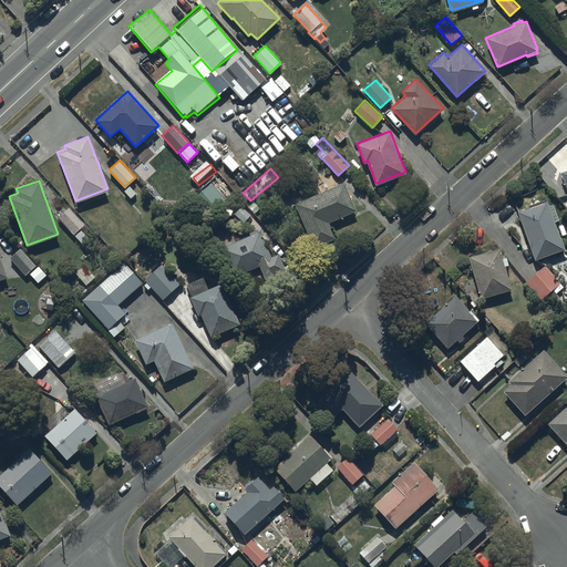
[(226,198),(212,182),(192,198),(207,216),(226,198)]
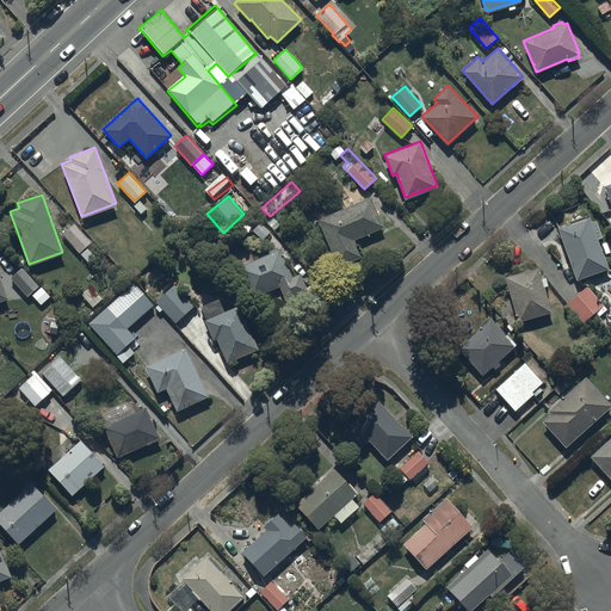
[(370,196),(318,218),(338,265),(362,254),(353,238),(382,226),(370,196)]
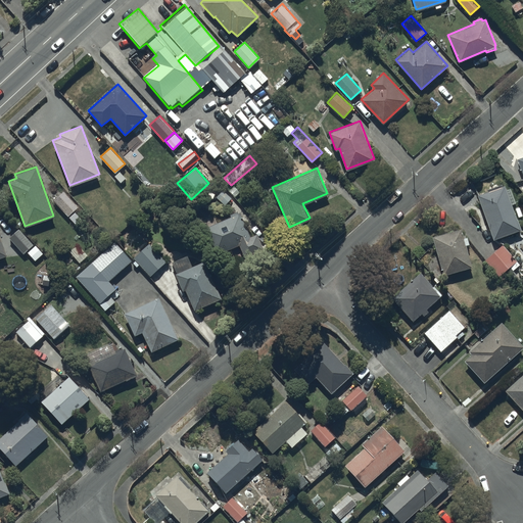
[(505,185),(478,194),(493,239),(520,230),(505,185)]
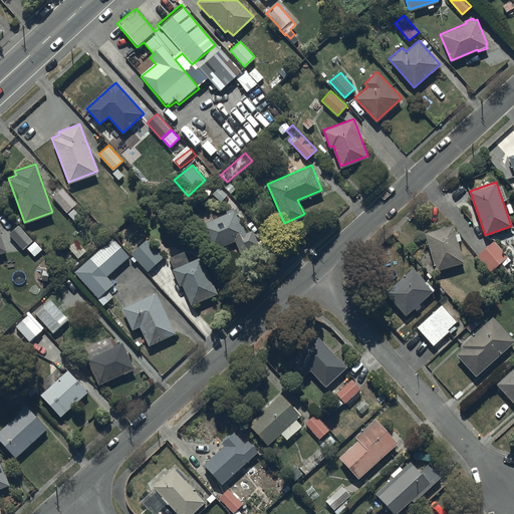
[(221,184),(214,191),(222,200),(230,192),(221,184)]
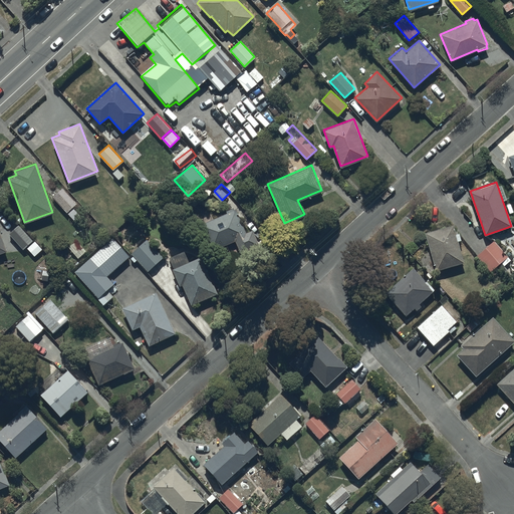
[(62,187),(52,196),(67,212),(77,202),(62,187)]
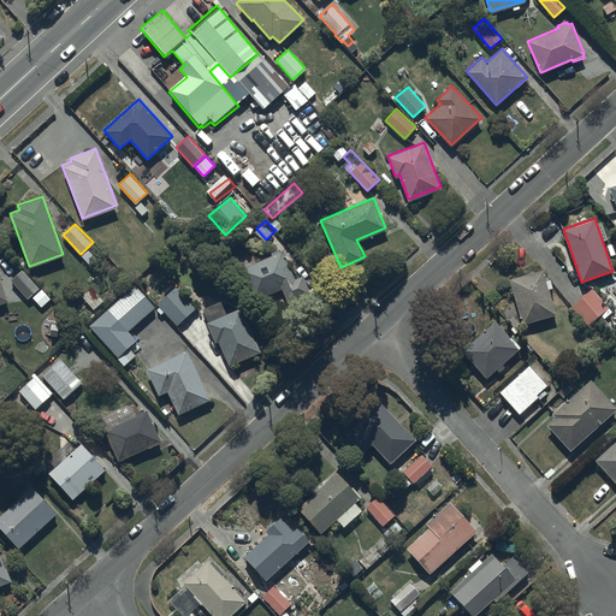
[(253,300),(282,288),(288,302),(309,292),(302,274),(295,278),(282,247),(271,252),(272,254),(238,268),(253,300)]
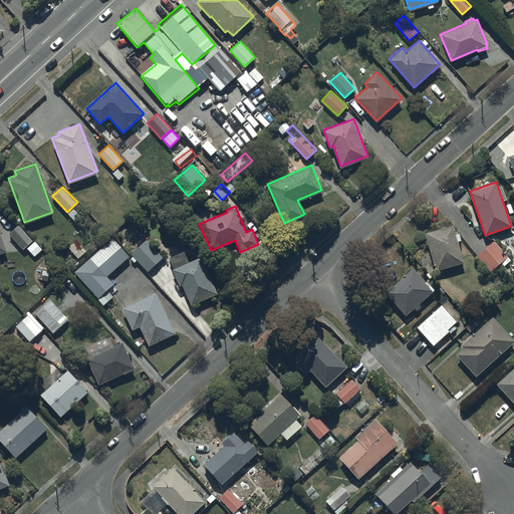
[(33,239),(18,224),(9,233),(23,248),(33,239)]
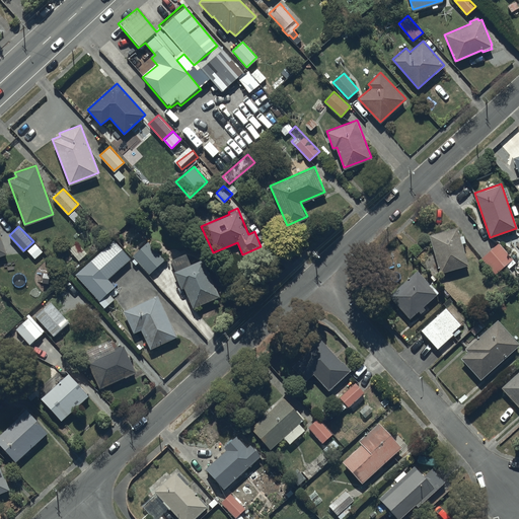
[(457,226),(429,234),(440,272),(468,264),(457,226)]
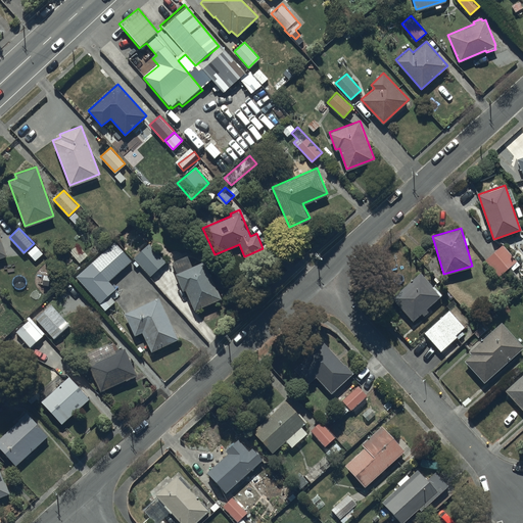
[(130,259),(113,241),(76,275),(100,301),(99,302),(105,310),(114,300),(109,294),(115,288),(108,279),(130,259)]
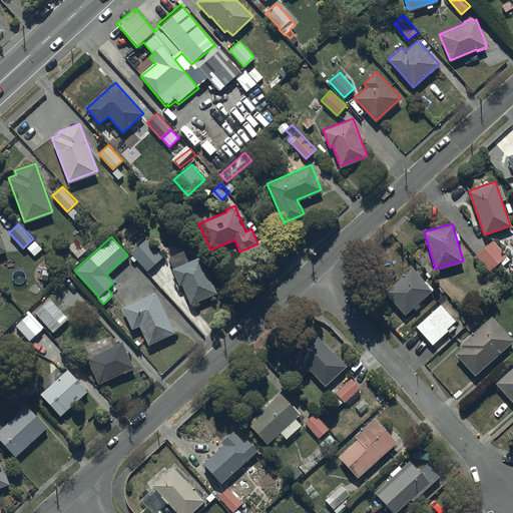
[(162,255),(146,237),(131,251),(147,270),(155,263),(162,255)]
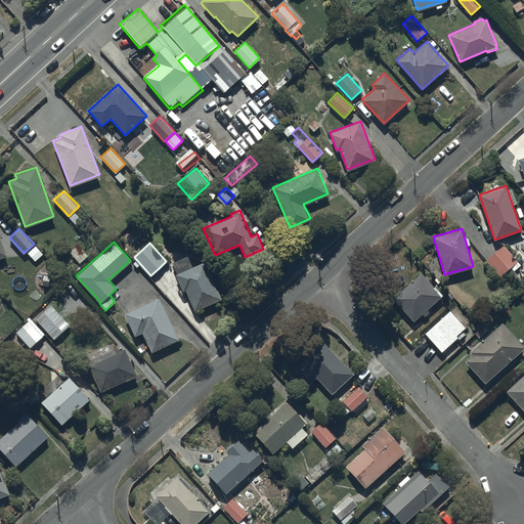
[(36,245),(28,252),(35,261),(43,253),(36,245)]
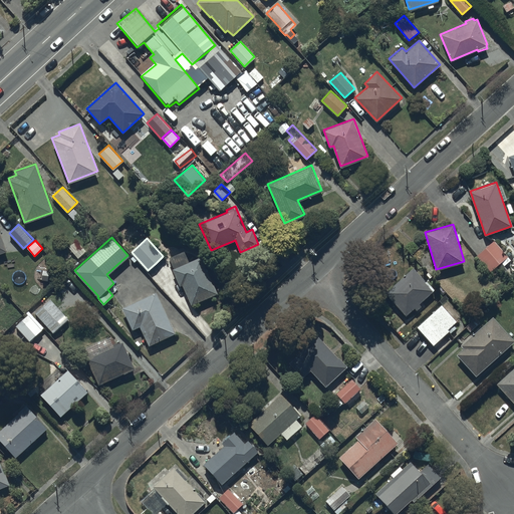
[(507,256),(494,240),(477,254),(491,270),(507,256)]
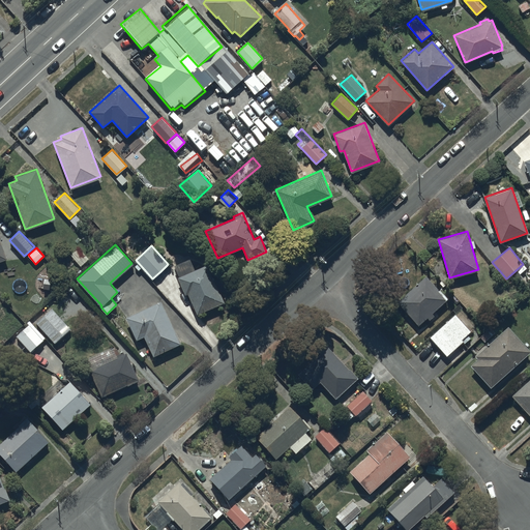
[(187,293),(197,314),(223,302),(206,264),(195,268),(190,258),(174,264),(179,275),(177,276),(184,294),(187,293)]
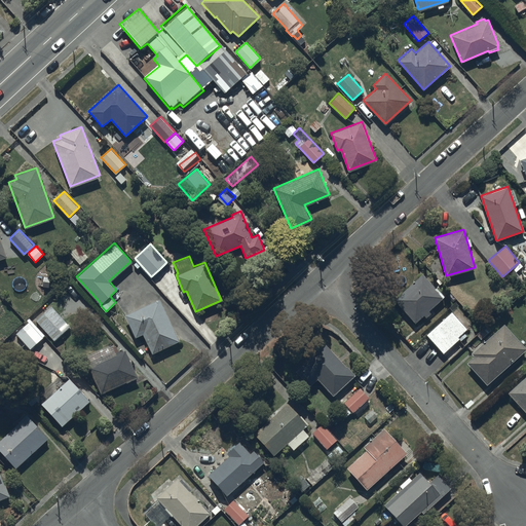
[(423,273),(396,299),(415,322),(444,296),(423,273)]
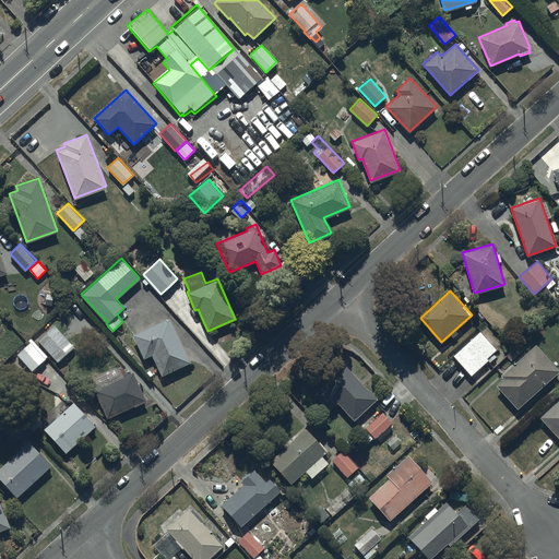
[(169,318),(133,334),(144,357),(152,353),(162,375),(189,361),(169,318)]
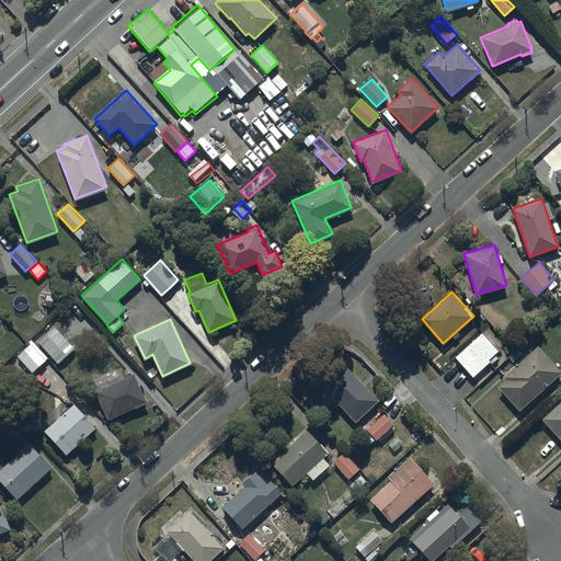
[(56,325),(38,340),(56,362),(73,347),(56,325)]
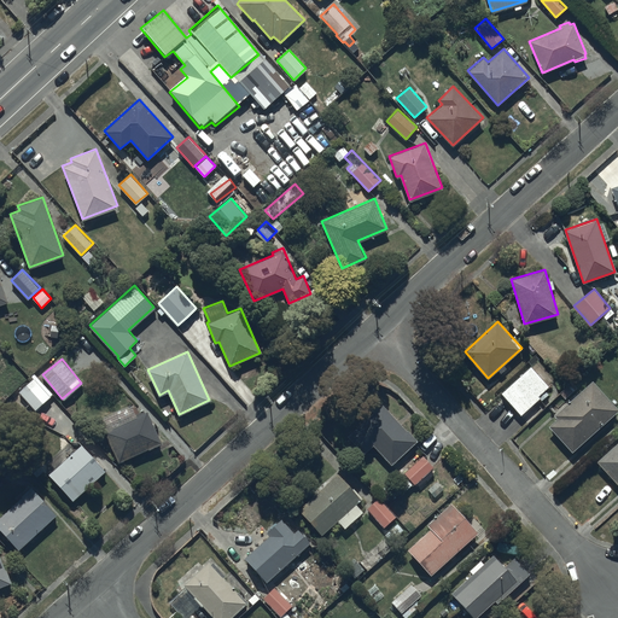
[(549,385),(530,365),(501,391),(522,413),(540,397),(538,396),(549,385)]
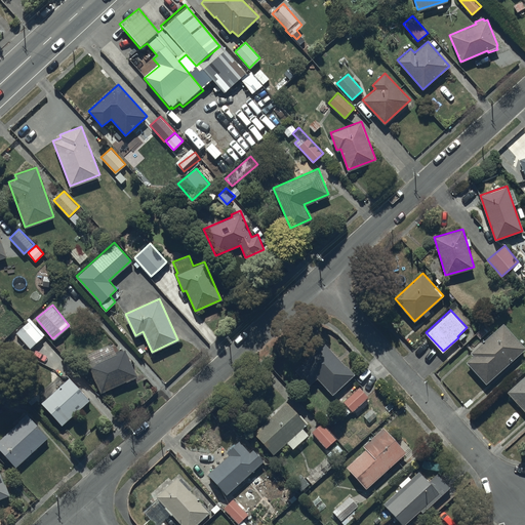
[(28,320),(15,332),(30,348),(42,335),(28,320)]
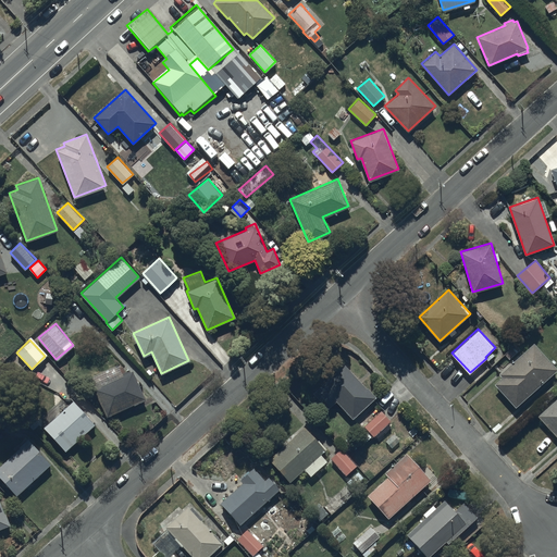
[(556,370),(556,369),(534,343),(499,372),(503,375),(495,382),(515,406),(556,370)]
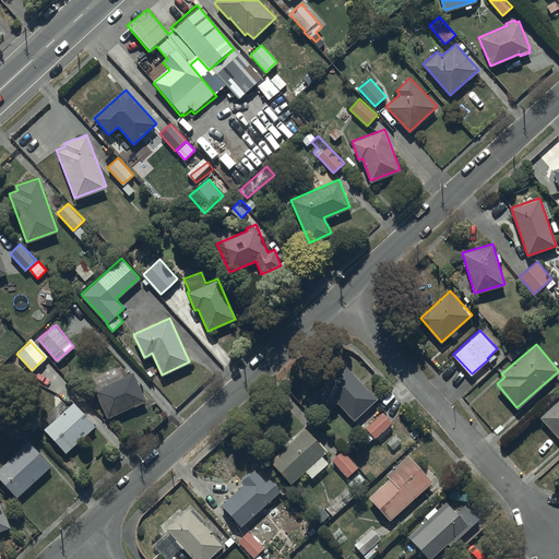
[(329,408),(337,401),(354,418),(376,400),(346,366),(314,393),(329,408)]
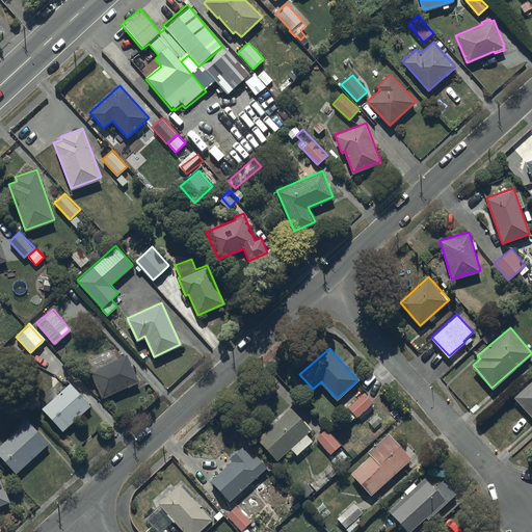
[(127,353),(89,368),(102,397),(138,381),(127,353)]
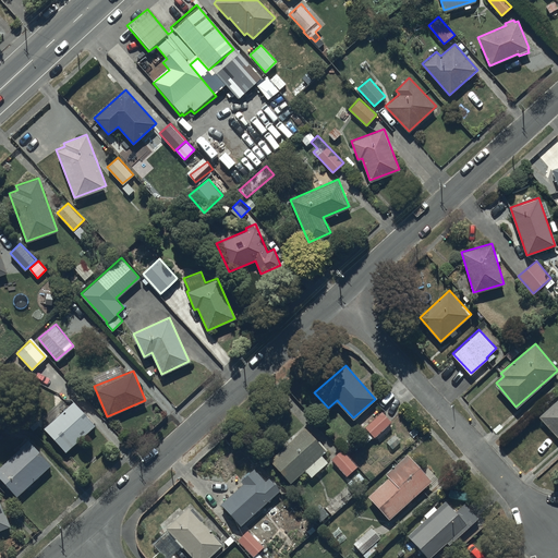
[(557,398),(540,415),(557,436),(557,398)]
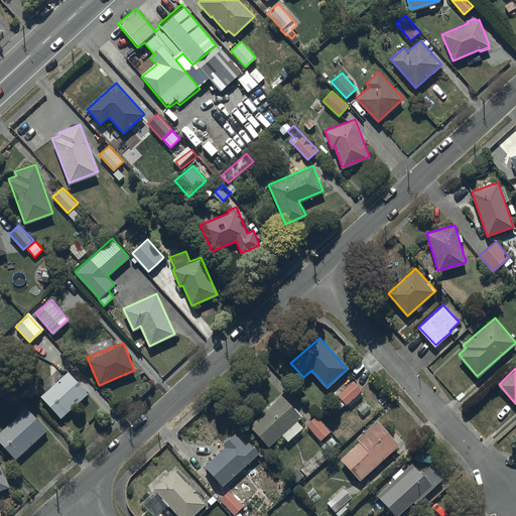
[(87,393),(68,371),(39,395),(59,417),(87,393)]
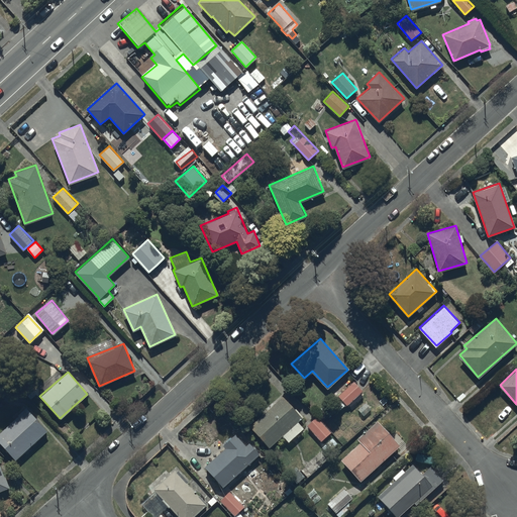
[(338,394),(340,396),(332,404),(338,410),(345,404),(346,405),(363,390),(352,381),(338,394)]
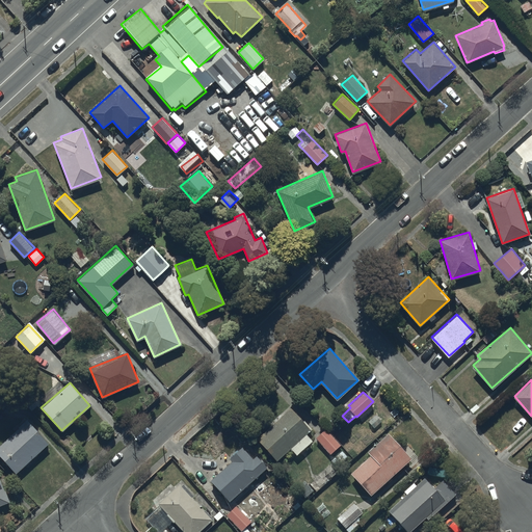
[(291,406),(257,437),(277,459),(291,448),(296,453),(312,440),(306,433),(312,428),(291,406)]
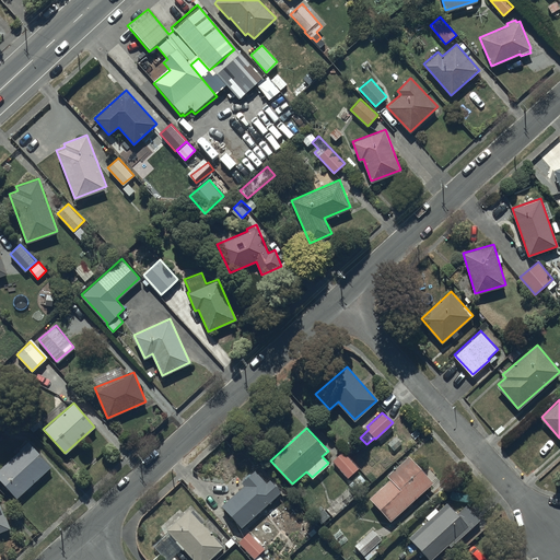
[(28,440),(0,466),(0,478),(18,497),(51,465),(28,440)]
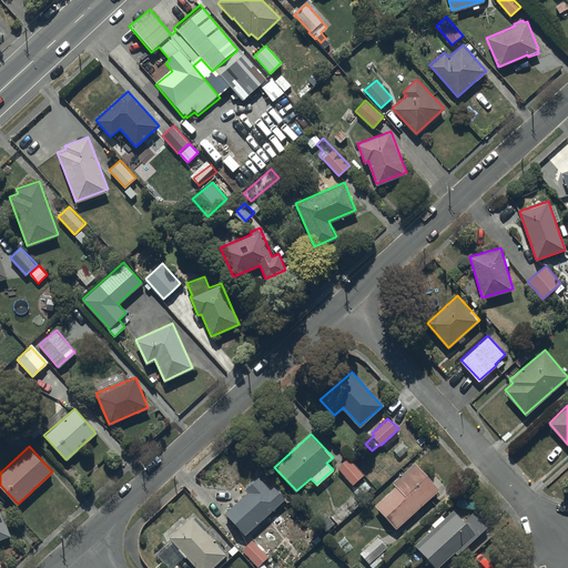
[(347,457),(337,467),(353,483),(363,474),(347,457)]
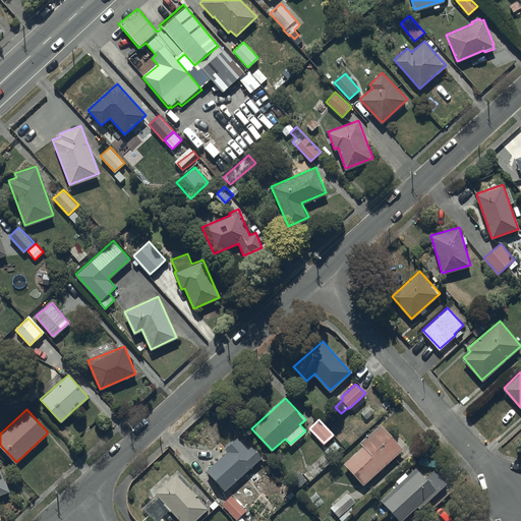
[(362,444),(344,461),(363,482),(402,447),(381,423),(360,442),(362,444)]
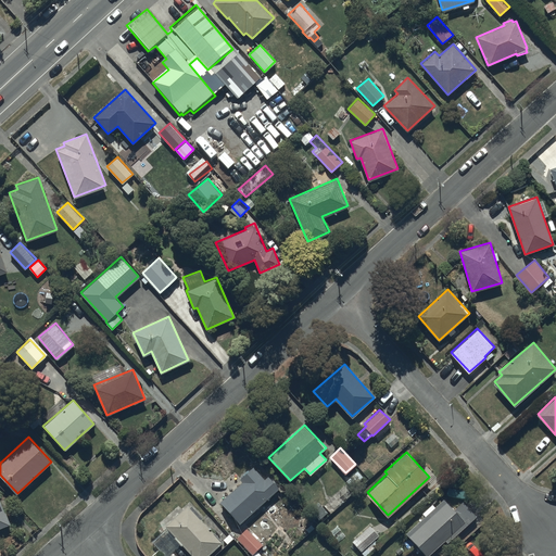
[(243,481),(220,501),(239,522),(280,488),(268,475),(264,478),(253,466),(240,478),(243,481)]
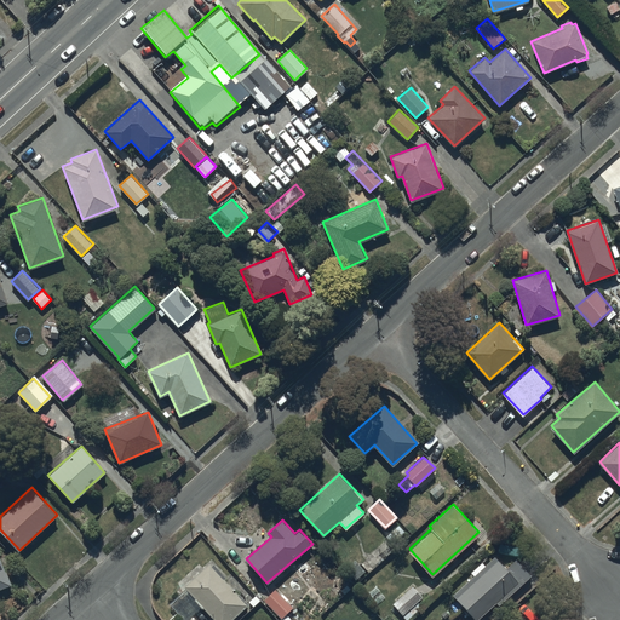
[(494,555),(453,593),(477,619),(497,601),(499,604),(530,574),(516,558),(506,568),(494,555)]
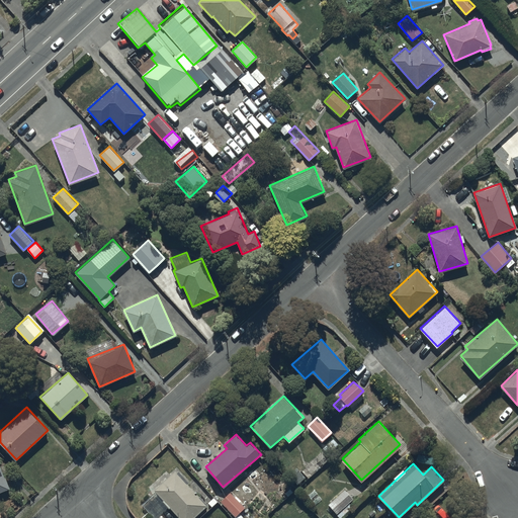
[(0,491),(10,488),(6,476),(4,477),(0,466),(0,491)]
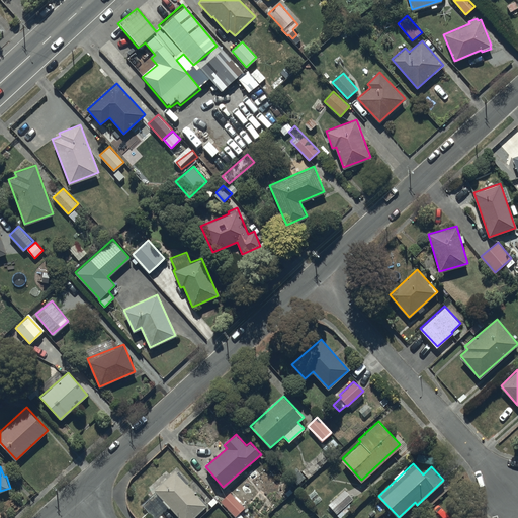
[(156,517),(169,506),(180,517),(191,517),(206,504),(174,470),(154,490),(155,491),(142,504),(155,517),(156,517)]
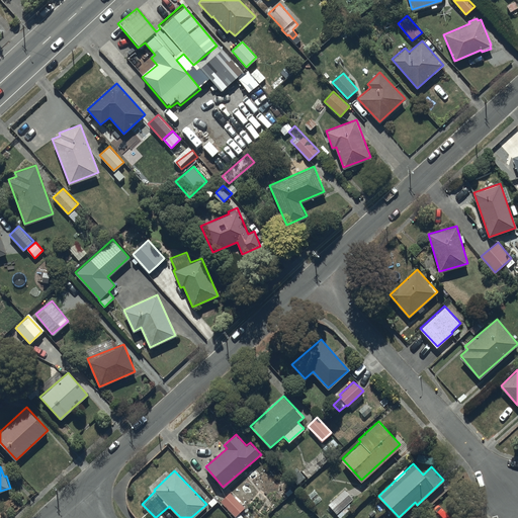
[(353,498),(345,488),(327,504),(339,517),(353,506),(349,502),(353,498)]
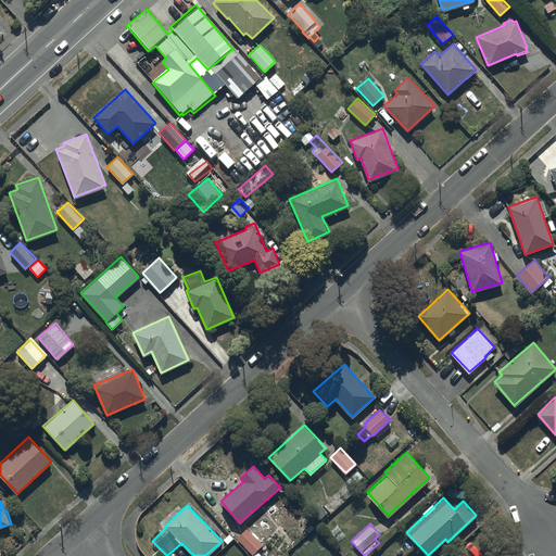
[(250,555),(262,555),(256,550),(263,544),(247,527),(237,538),(252,554),(250,555)]
